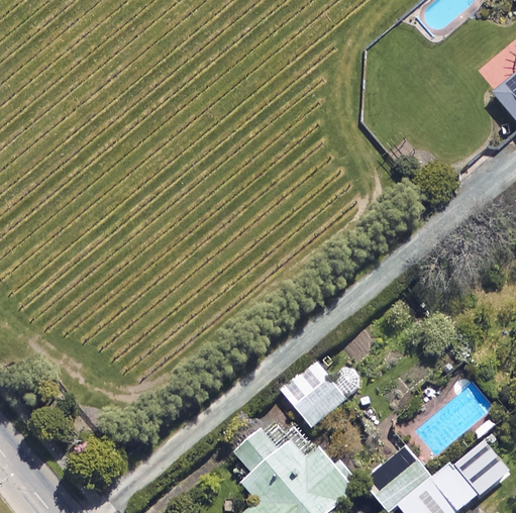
[(515,76),(494,95),(515,121),(515,76)]
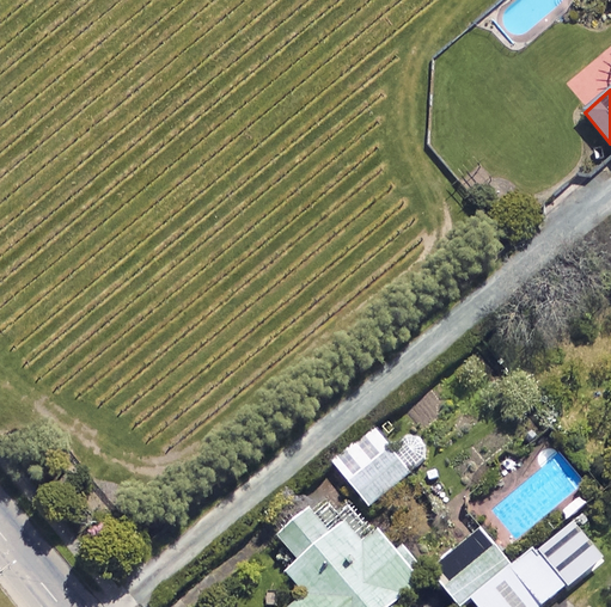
[(403,437),(347,480),(367,506),(420,464),(426,452),(420,440),(411,436),(403,437)]
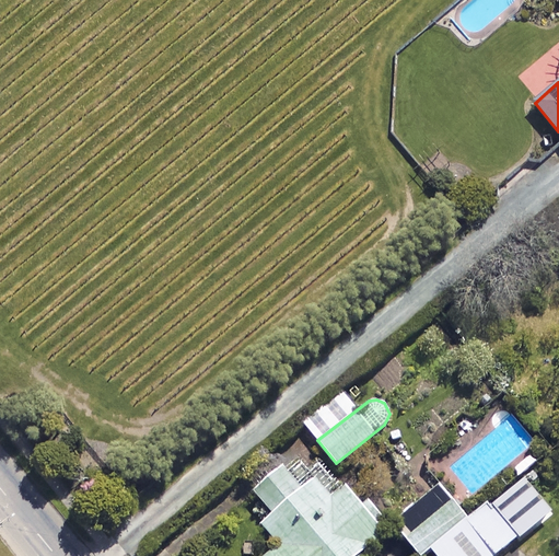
[(358,555),(381,535),(342,489),(332,499),(314,479),(261,524),(279,545),(266,555),(358,555)]
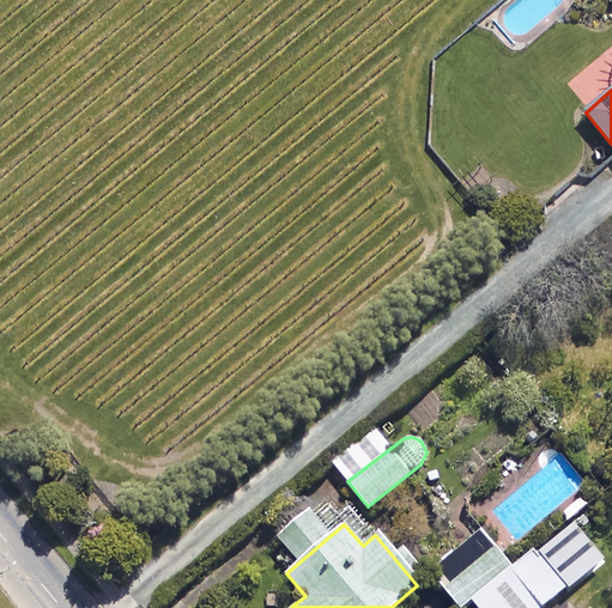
[(456,603),(508,561),(480,528),(429,571),(456,603)]
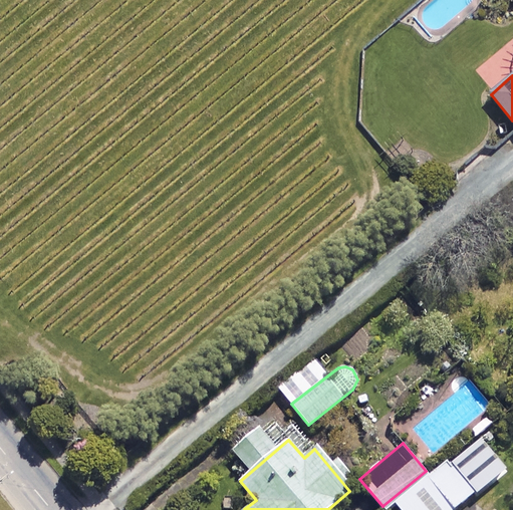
[(451,509),(474,491),(447,459),(396,502),(401,508),(398,509),(451,509)]
